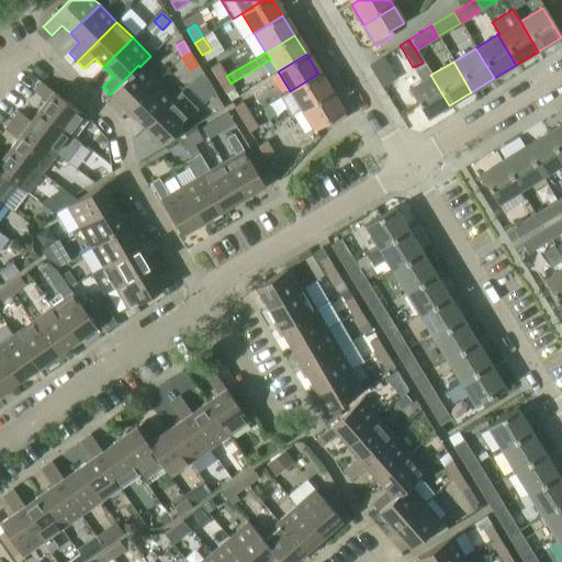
[(422,81),(407,89),(426,120),(449,105),(430,75),(423,63),(413,67),(422,81)]
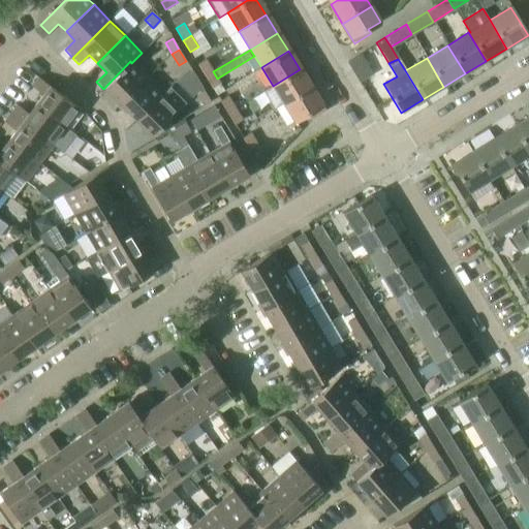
[(198,65),(205,76),(213,71),(207,60),(198,65)]
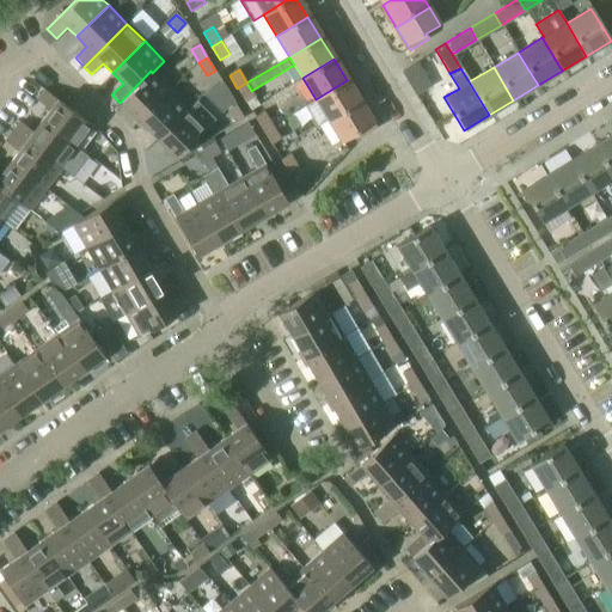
[(139,122),(170,91),(152,73),(151,71),(120,103),(139,122)]
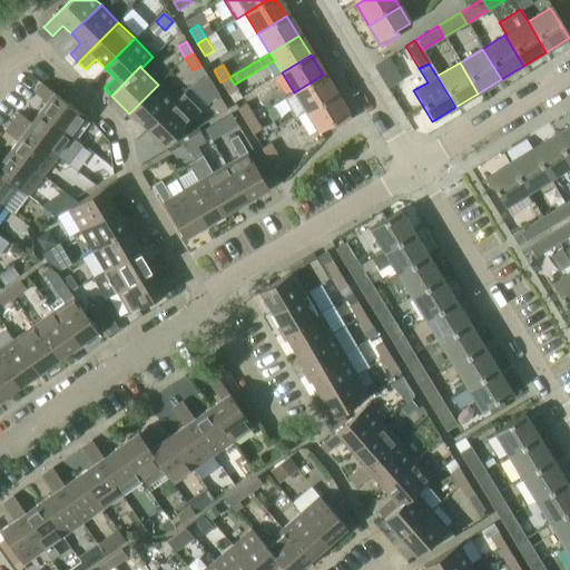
[(305,112),(335,95),(323,75),(294,92),(305,112)]
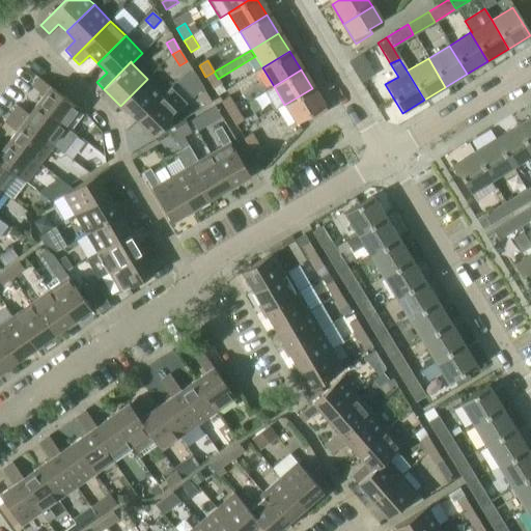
[(214,72),(205,77),(213,88),(221,83),(218,79),(214,72)]
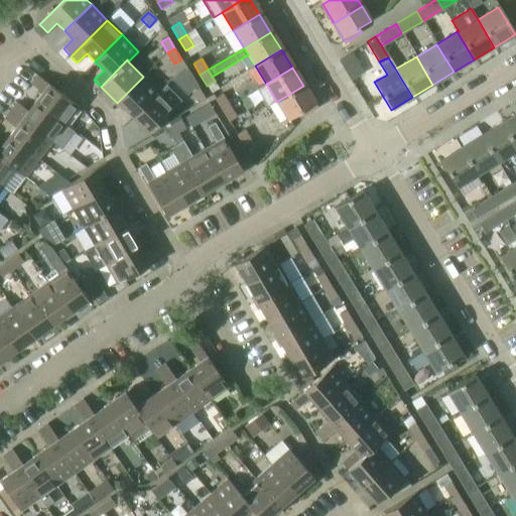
[(34,102),(63,124),(77,108),(36,77),(30,85),(41,94),(34,102)]
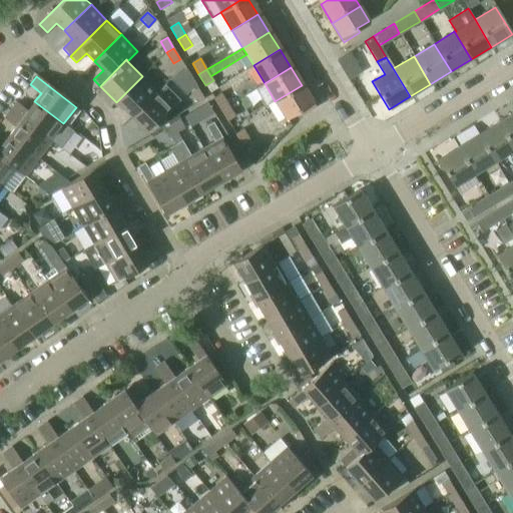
[(131,117),(157,91),(142,76),(116,102),(131,117)]
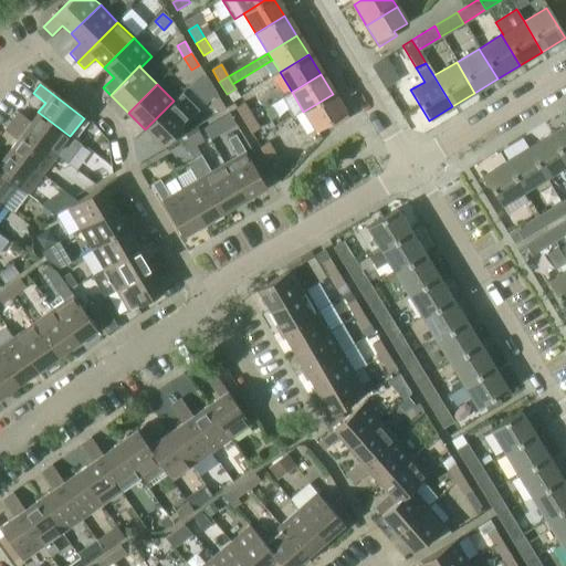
[(333,94),(303,112),(315,132),(328,124),(332,128),(347,119),(333,94)]
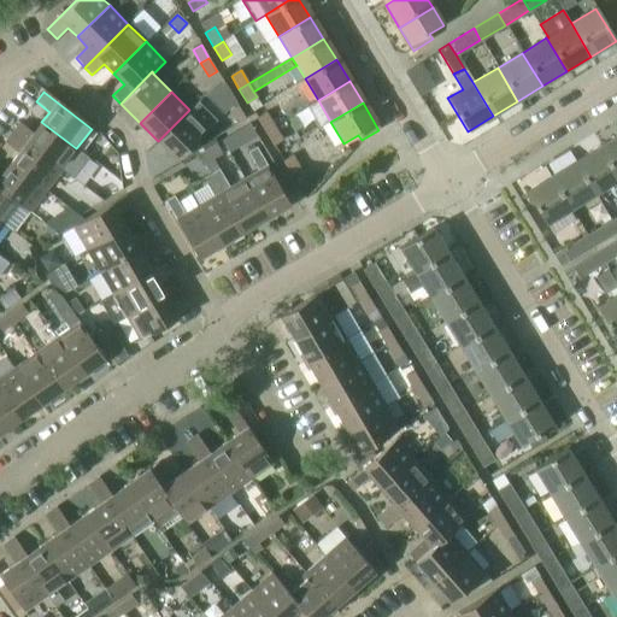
[(199,139),(209,129),(215,124),(194,104),(189,110),(158,141),(177,160),(178,159),(199,139)]
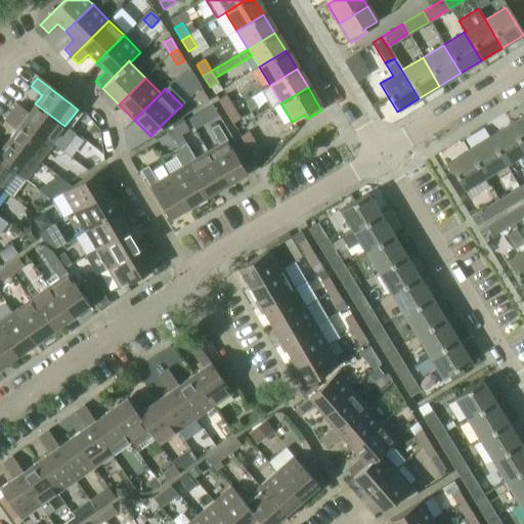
[(201,106),(208,102),(201,91),(193,95),(201,106)]
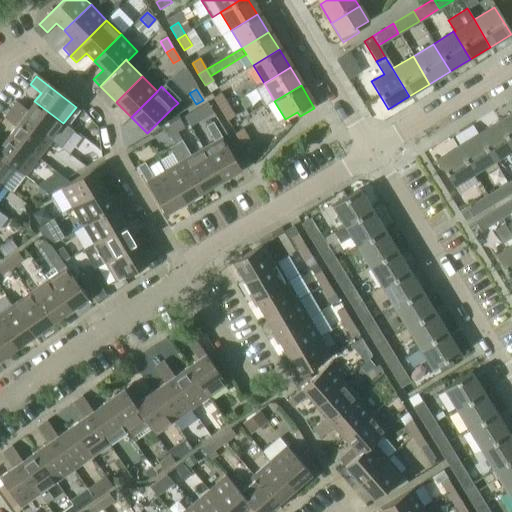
[(213,98),(220,109),(228,104),(221,93),(213,98)]
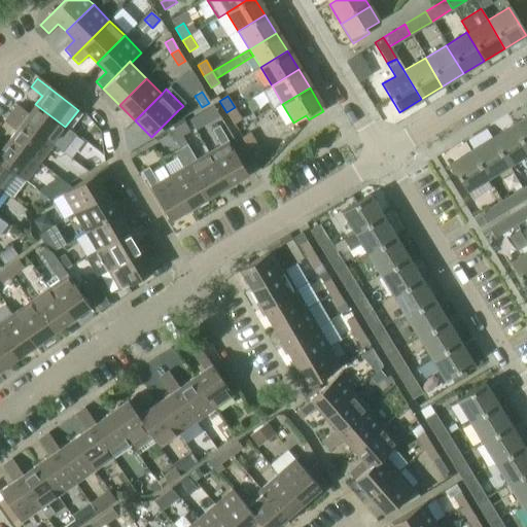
[(15,106),(10,113),(51,145),(61,151),(74,134),(65,127),(35,104),(27,114),(15,106)]
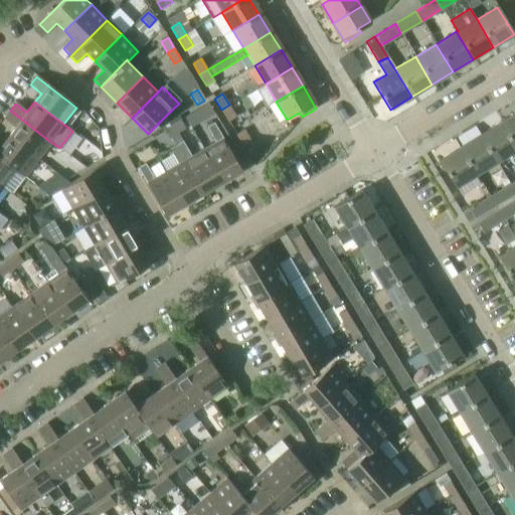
[(196,111),(202,121),(214,114),(208,103),(196,111)]
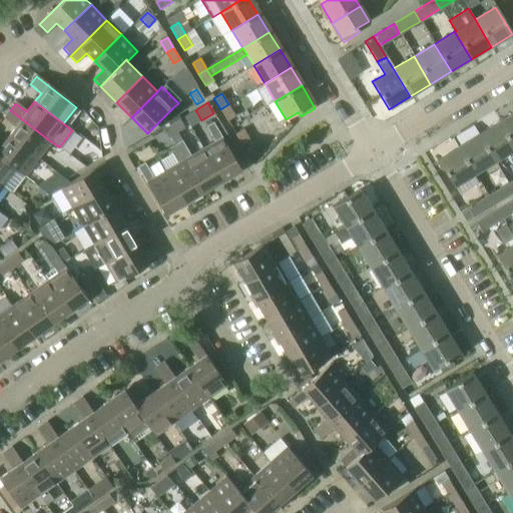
[(228,104),(220,109),(227,121),(235,116),(228,104)]
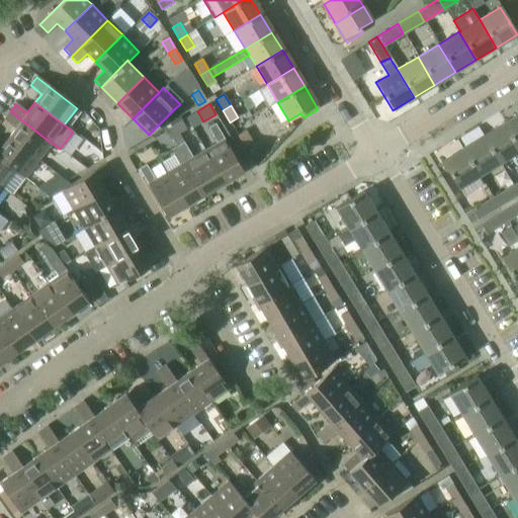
[(14,128),(8,137),(37,160),(51,143),(10,111),(3,120),(14,128)]
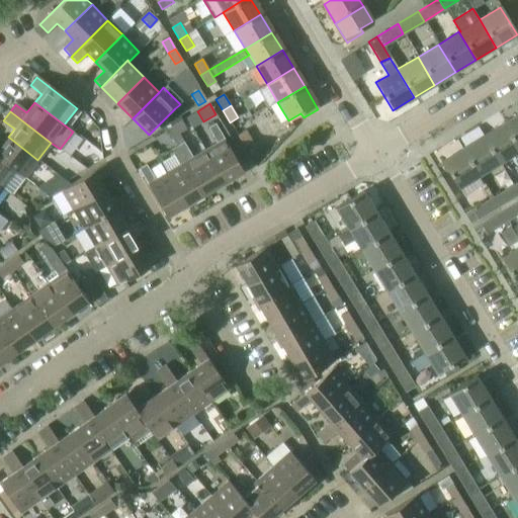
[(517,113),(503,123),(517,148),(517,113)]
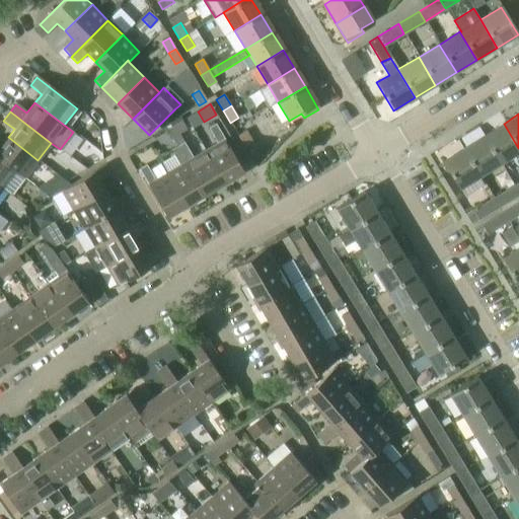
[(167,117),(150,134),(151,137),(182,120),(179,116),(175,115),(170,120),(167,117)]
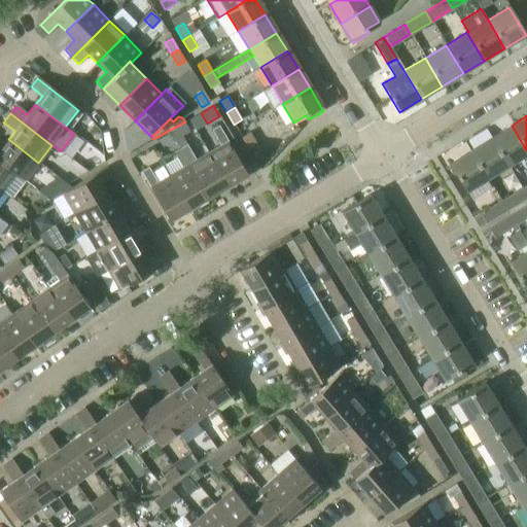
[(526,150),(512,126),(491,138),(507,167),(526,154),(526,150)]
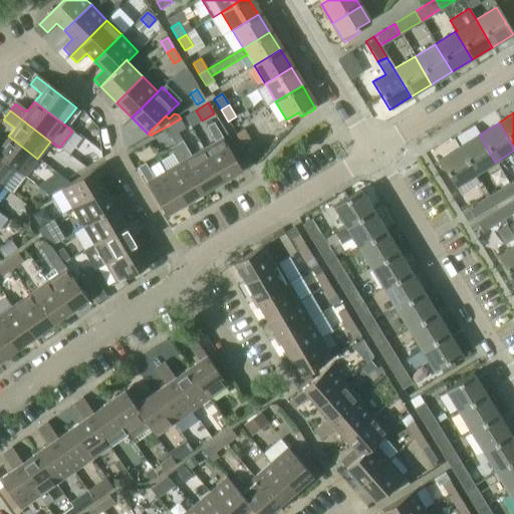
[(204,151),(222,183),(241,171),(214,123),(207,129),(216,144),(204,151)]
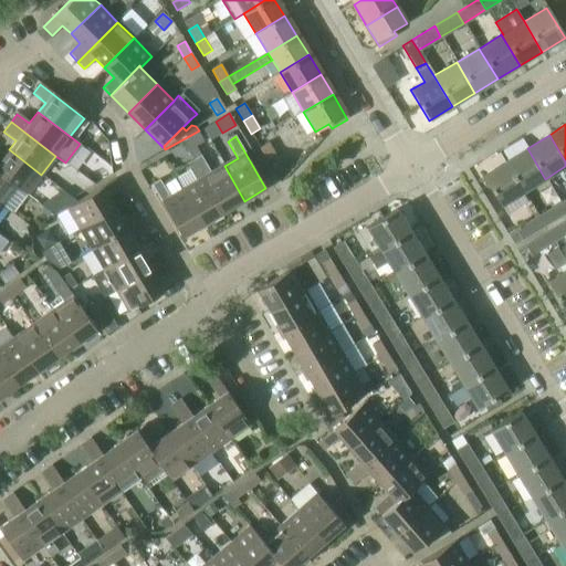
[(268,160),(276,155),(269,143),(260,148),(268,160)]
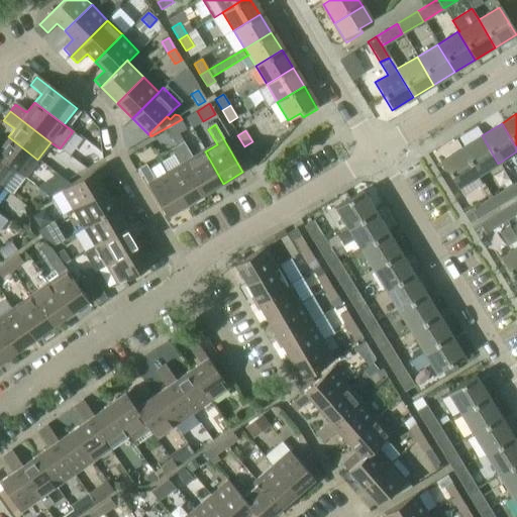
[(179,134),(173,137),(178,146),(183,143),(184,142),(179,134)]
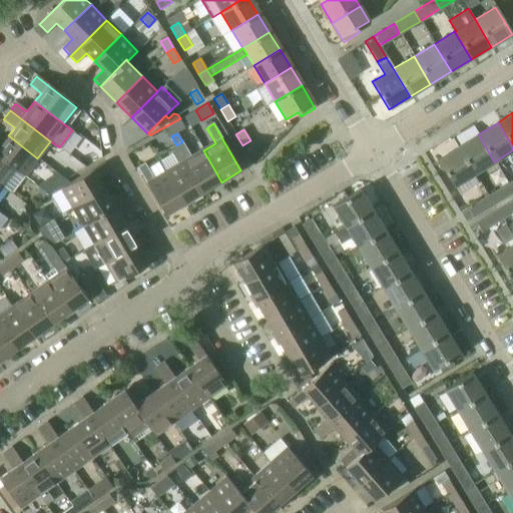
[(474,174),(494,162),(478,134),(457,146),(474,174)]
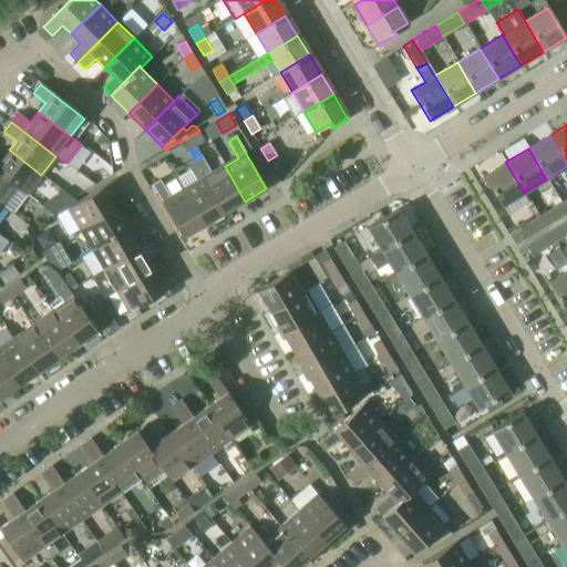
[(0,173),(14,184),(13,186),(26,195),(41,175),(9,150),(0,161),(0,173)]
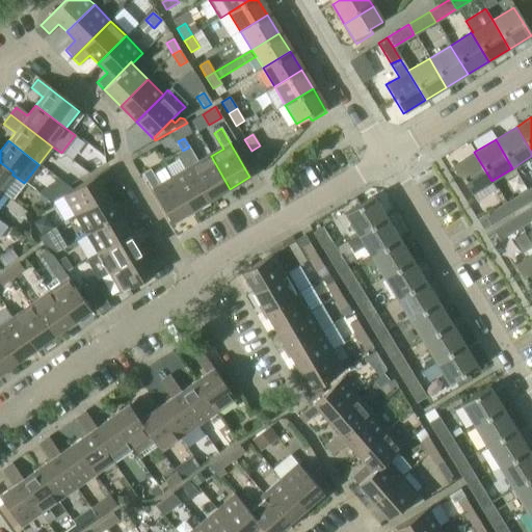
[(230,189),(211,156),(197,163),(188,148),(183,151),(182,152),(210,201),(230,189)]
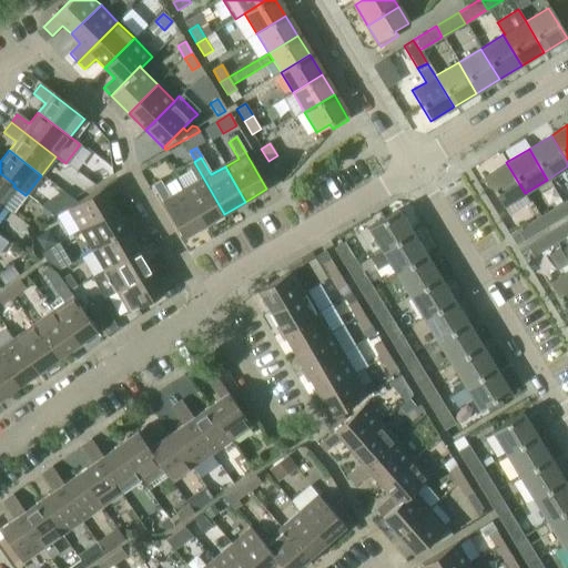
[(224,214),(194,162),(186,166),(195,183),(184,190),(204,226),(224,214)]
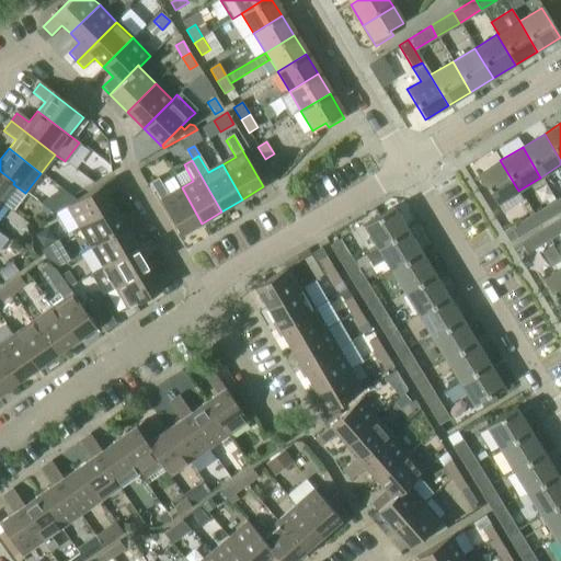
[(524,199),(518,191),(500,160),(477,174),(495,205),(499,203),(503,212),(524,199)]
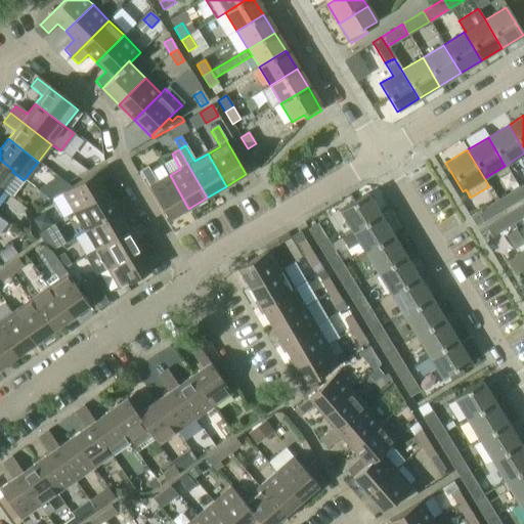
[(0,187),(9,194),(22,179),(12,172),(13,170),(0,160),(0,187)]
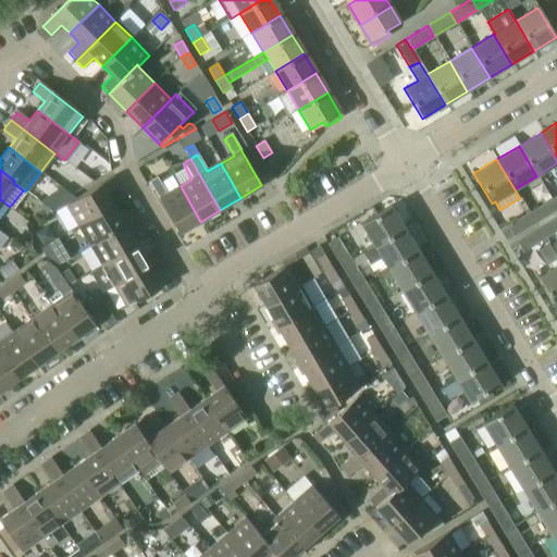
[(78,225),(111,206),(106,196),(119,188),(112,177),(73,200),(66,205),(78,225)]
